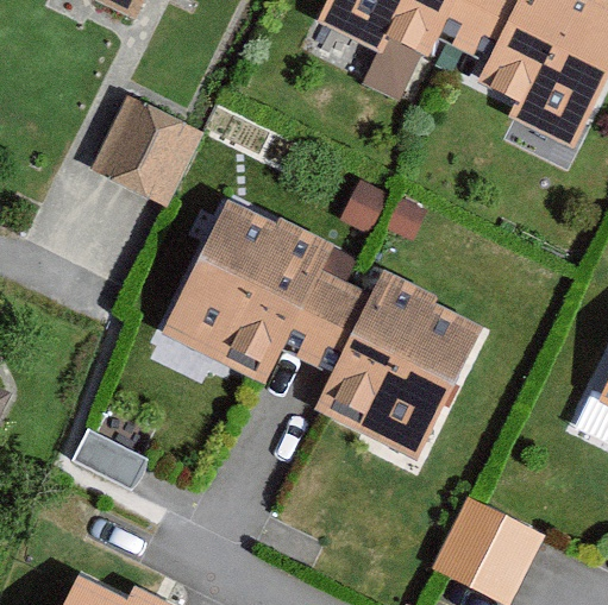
[(110,0),(138,14),(145,0),(110,0)]
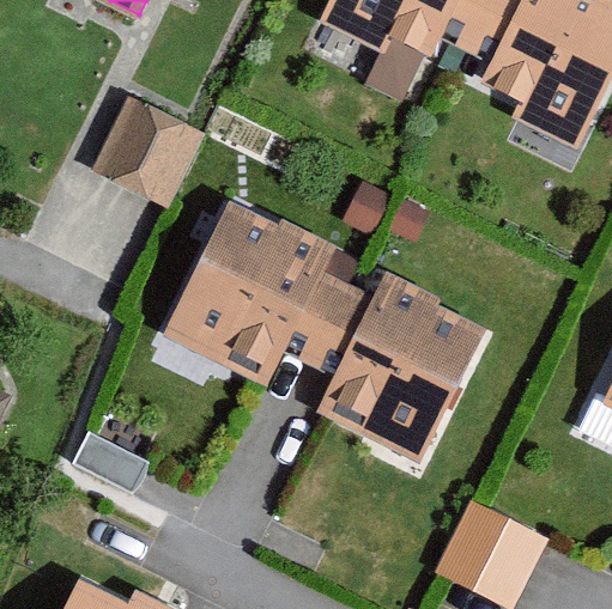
[(331,0),(321,20),(383,50),(391,38),(430,58),(438,40),(464,52),(489,0),(331,0)]
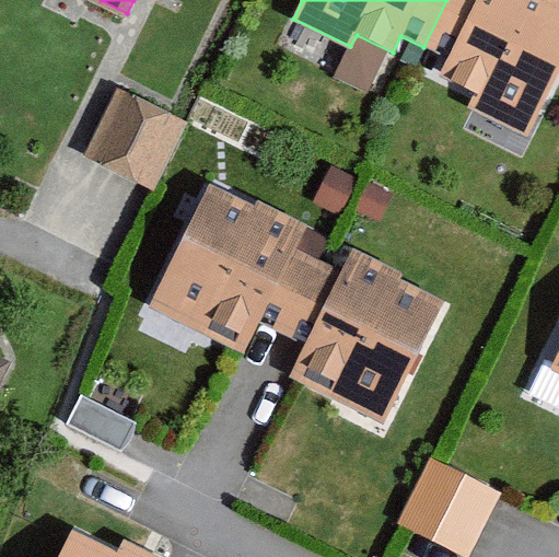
[(437,77),(473,93),(466,106),(528,136),(558,71),(558,2),(554,0),(446,0),(423,47),(445,58),(437,77)]
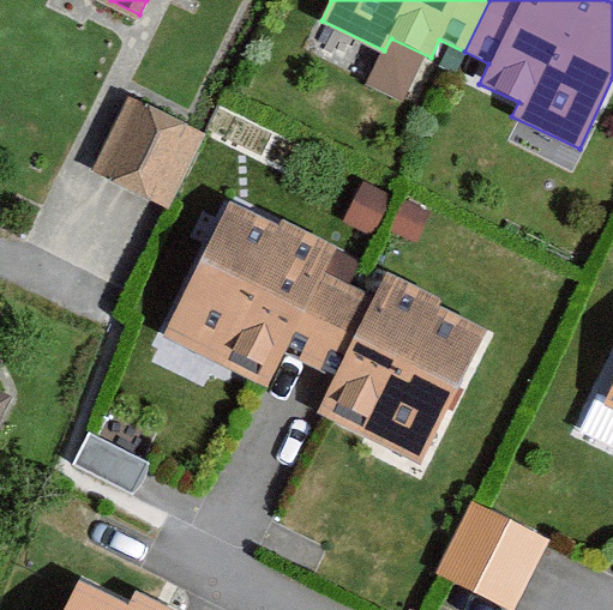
[(196,127),(132,95),(95,170),(127,186),(162,204),(196,127)]
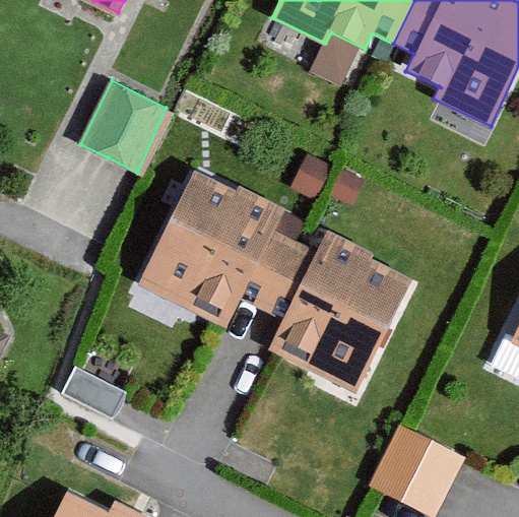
[(239,192),(193,170),(137,281),(224,326),(240,297),(261,308),(294,244),(274,234),(286,209),(241,186),(239,192)]
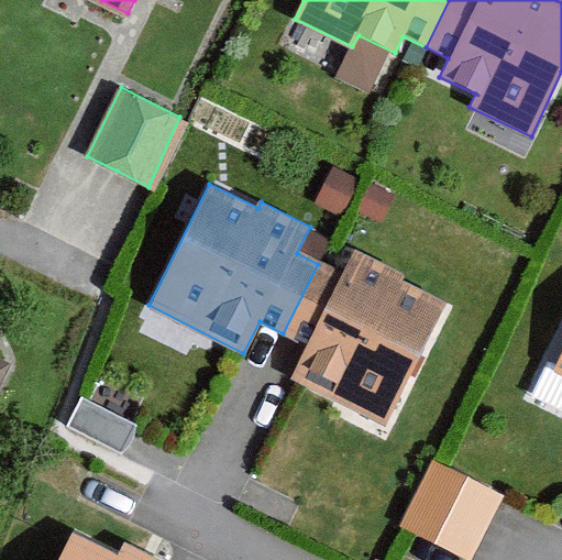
[(343,273),(318,264),(283,333),(304,343),(286,380),(298,385),(386,427),(445,304),(401,283),(405,275),(353,251),(343,273)]
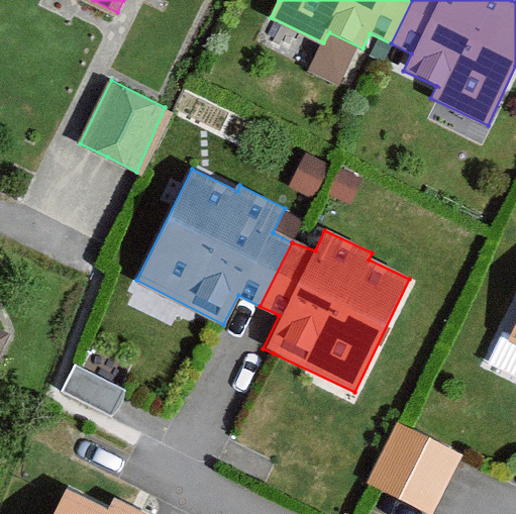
[(0,347),(8,331),(0,327),(0,347)]
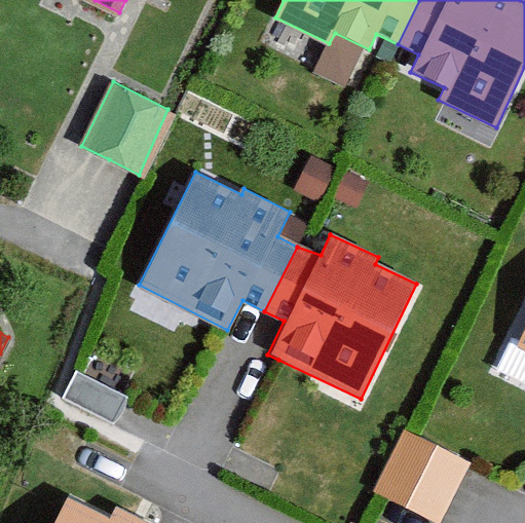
[(126,395),(78,370),(65,396),(112,421),(126,395)]
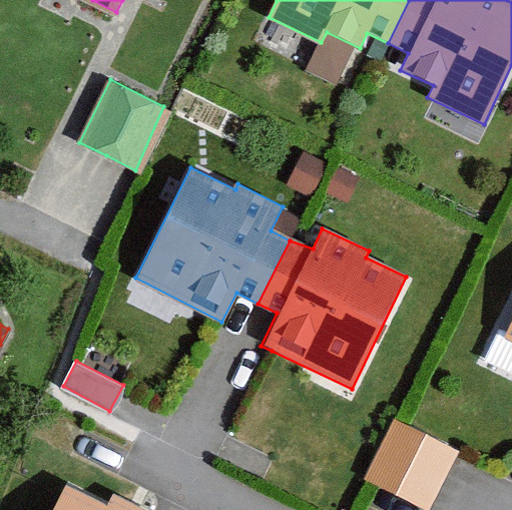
[(373,480),(432,509),(458,450),(401,422),(394,419),(367,477),(373,480)]
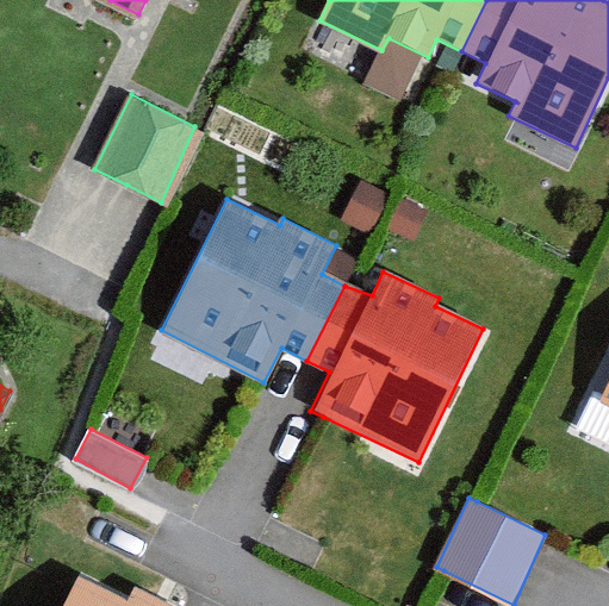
[(126,604),(79,581),(76,586),(66,605),(179,605),(135,585),(126,604)]
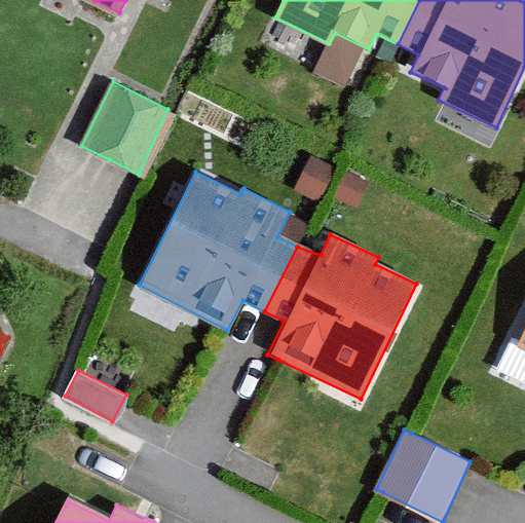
All buildings are outlined.
